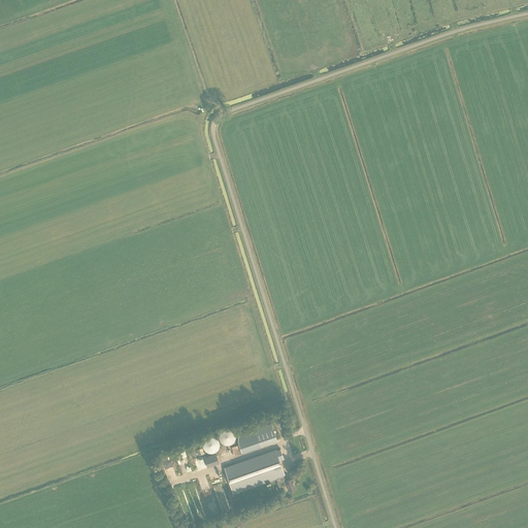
[(277,439),(271,423),(262,426),(267,442),(277,439)]
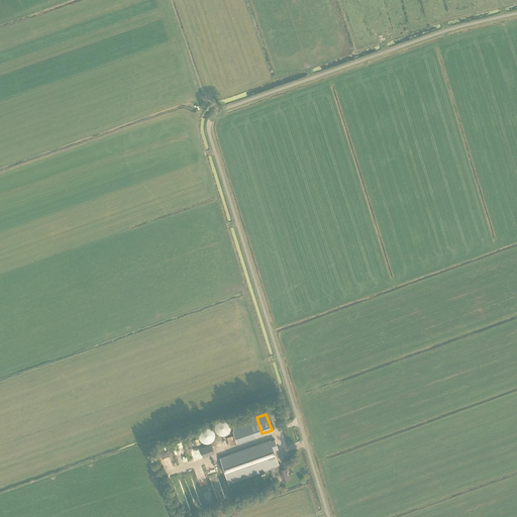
[(214,426),(214,427),(214,428),(215,428),(215,429),(215,430),(216,431),(216,432),(217,433),(218,434),(219,434),(220,434),(220,435),(221,435),(222,435),(223,435),(224,435),(225,435),(225,434),(226,434),(227,434),(228,433),(229,432),(230,431),(230,430),(230,429),(230,428),(231,428),(231,427),(231,426),(230,425),(230,424),(230,423),(229,422),(228,421),(227,420),(226,420),(225,419),(224,419),(223,419),(222,419),(221,419),(220,419),(219,420),(218,420),(217,421),(216,422),(216,423),(215,423),(215,424),(215,425),(214,426)]
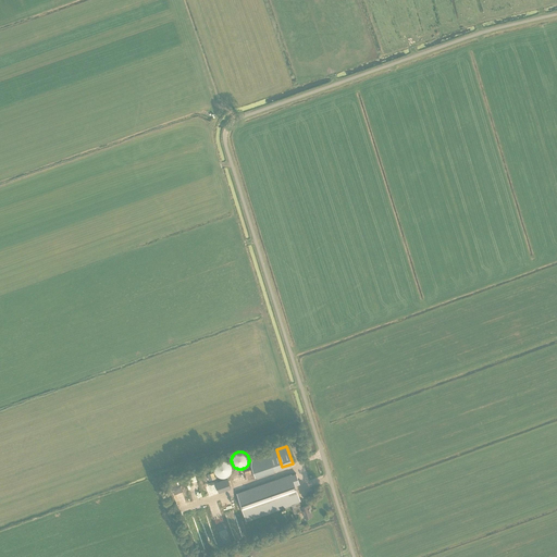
[(232,470),(232,469),(232,468),(231,467),(231,466),(231,465),(230,463),(229,462),(227,461),(226,461),(225,461),(225,460),(224,460),(223,460),(222,460),(221,460),(220,461),(219,461),(218,461),(218,462),(217,462),(217,463),(215,463),(215,465),(214,466),(214,467),(214,468),(214,469),(214,470),(214,471),(214,472),(215,473),(215,474),(217,474),(217,475),(218,475),(218,477),(219,477),(220,478),(221,478),(222,478),(223,478),(224,478),(225,478),(226,477),(227,477),(229,475),(230,474),(231,473),(231,472),(231,471),(232,470)]
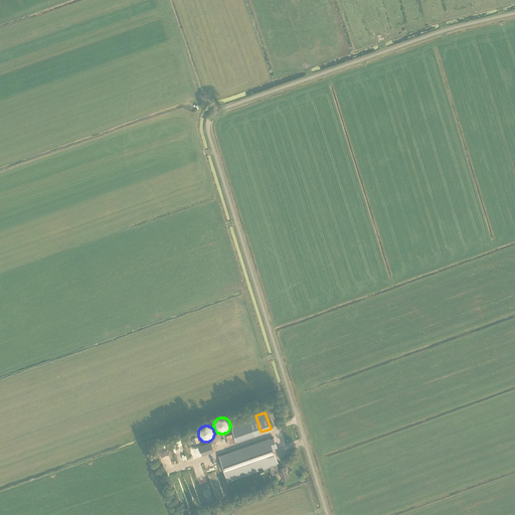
[(270,440),(219,457),(227,481),(269,466),(272,475),(280,472),(282,479),(289,477),(286,467),(279,469),(277,463),(278,463),(270,440)]
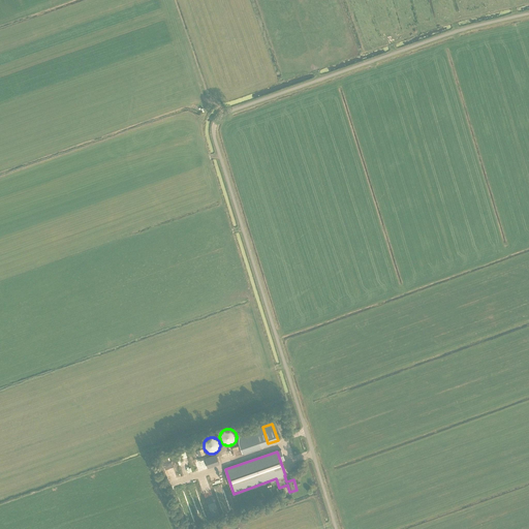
[(219,463),(216,454),(204,458),(207,468),(219,463)]
